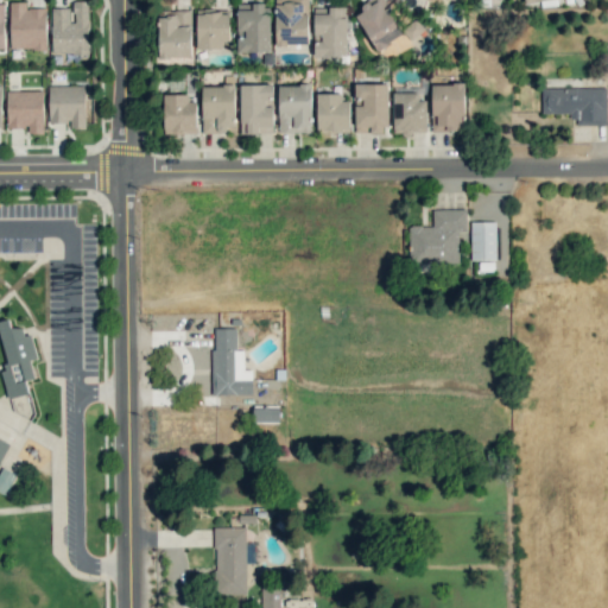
[(306,0),(274,0),(276,45),(308,45),(306,0)]
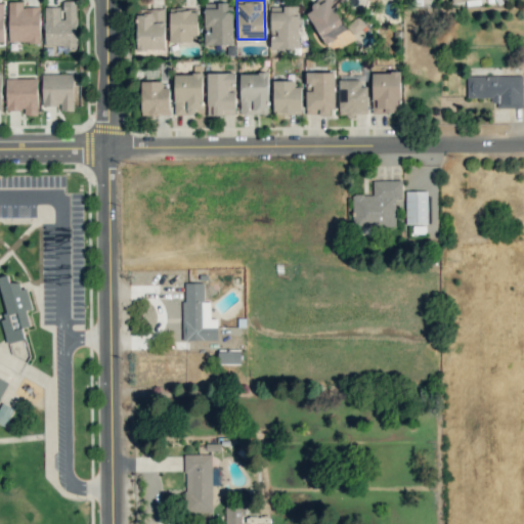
[(323,0),(306,10),(324,43),(346,31),(329,0),(323,0)]
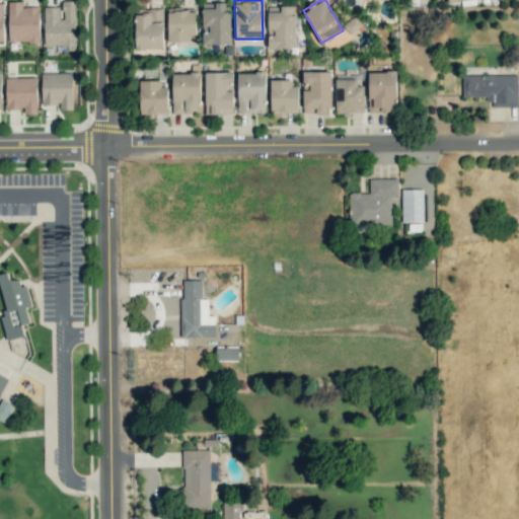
[(8,42),(40,42),(39,7),(22,7),(22,1),(8,1),(8,42)]
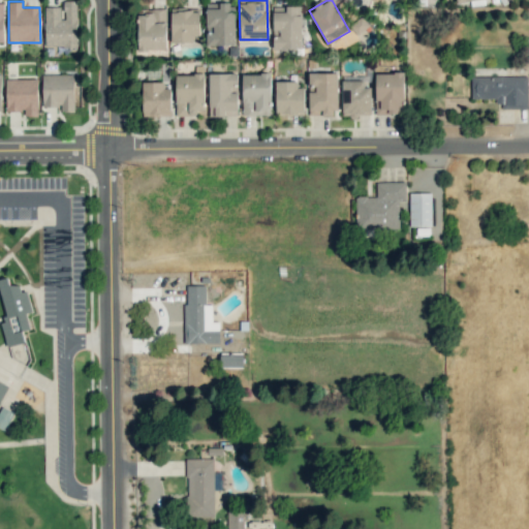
[(44,47),(76,47),(76,1),(64,1),(64,18),(61,18),(61,7),(45,7),(44,47)]
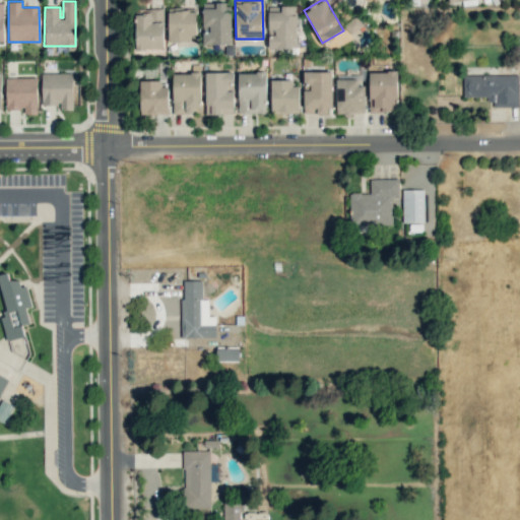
[(231,45),(230,3),(202,3),(203,45),(231,45)]
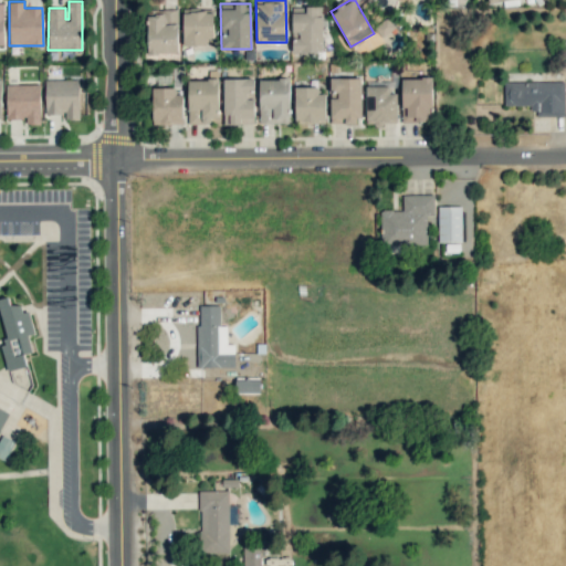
[(323,52),(322,7),(292,7),(292,52),(323,52)]
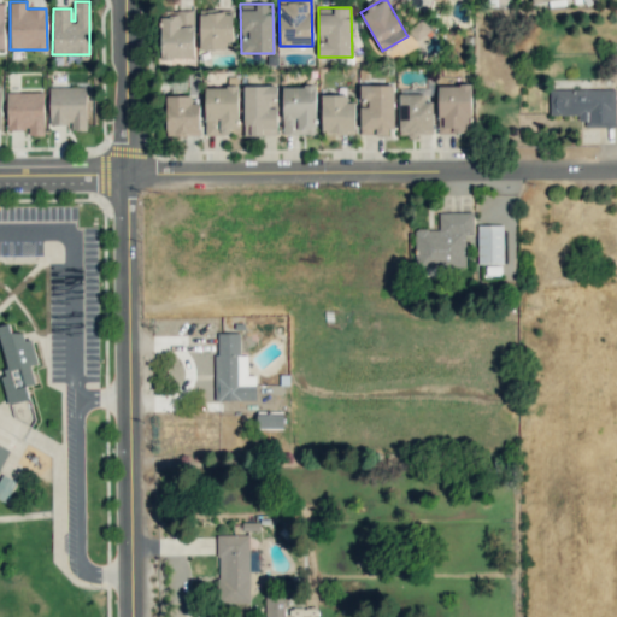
[(194,11),(160,11),(162,59),(195,58),(194,11)]
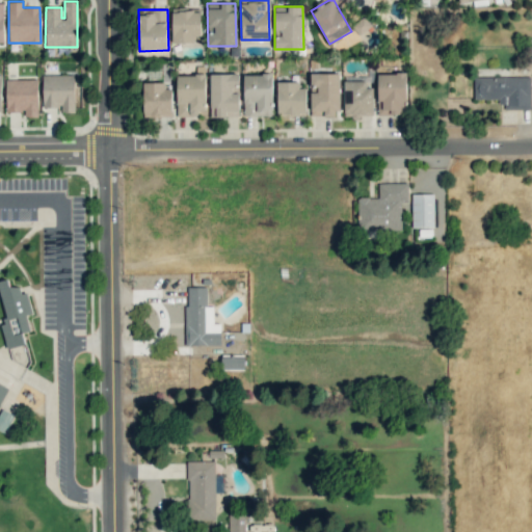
[(171,9),(173,43),(193,43),(193,36),(201,36),(201,9),(171,9)]
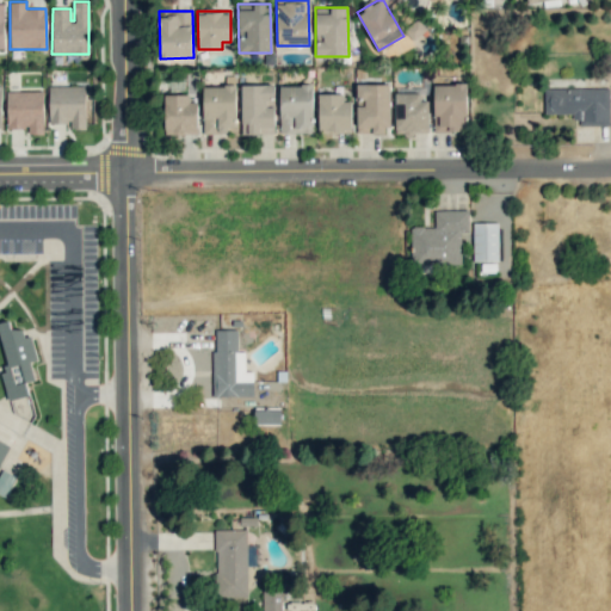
[(413,42),(426,29),(417,19),(403,31),(413,42)]
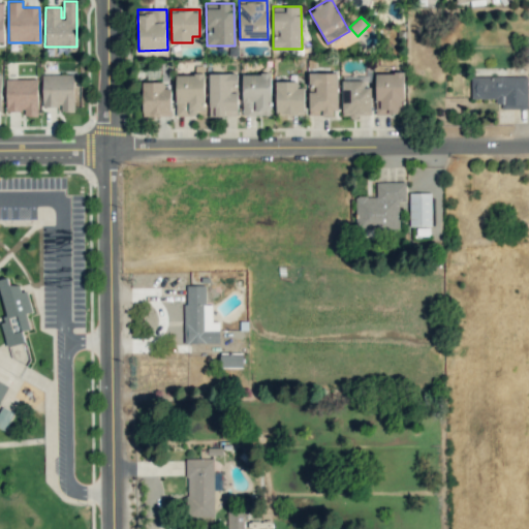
[(176,75),(176,116),(197,116),(197,112),(205,112),(204,67),(193,67),(194,74),(176,75)]
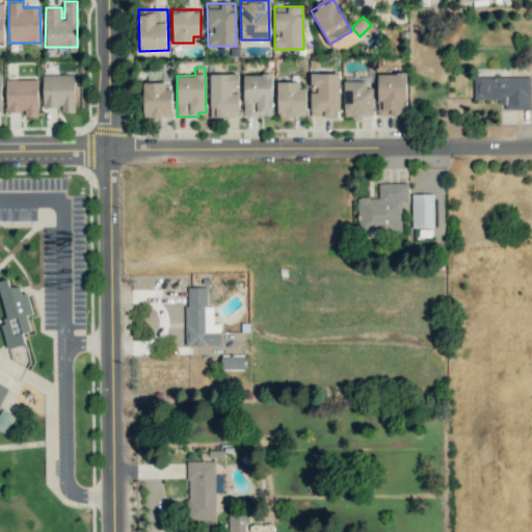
[(338,73),(310,74),(311,89),(310,89),(311,116),(339,115),(338,73)]
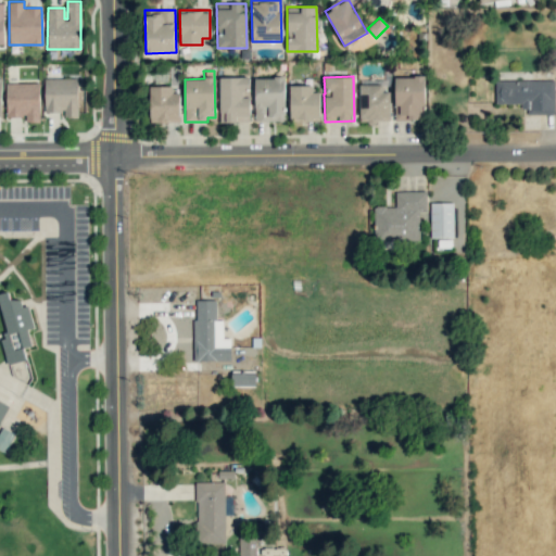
[(425,76),(394,77),(394,118),(425,118),(425,76)]
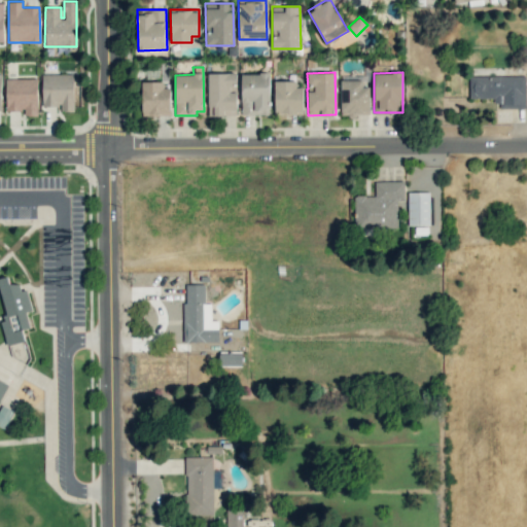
[(208,116),(237,115),(236,73),(207,74),(208,116)]
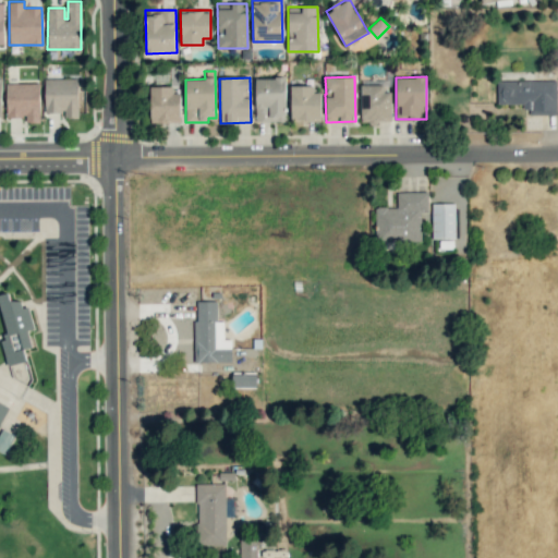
[(286,77),(255,79),(256,121),(287,121),(286,77)]
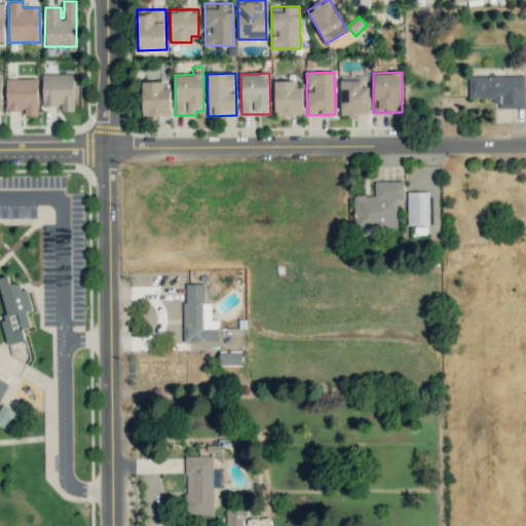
[(74,74),(42,74),(42,106),(61,106),(61,111),(74,112),(74,74)]
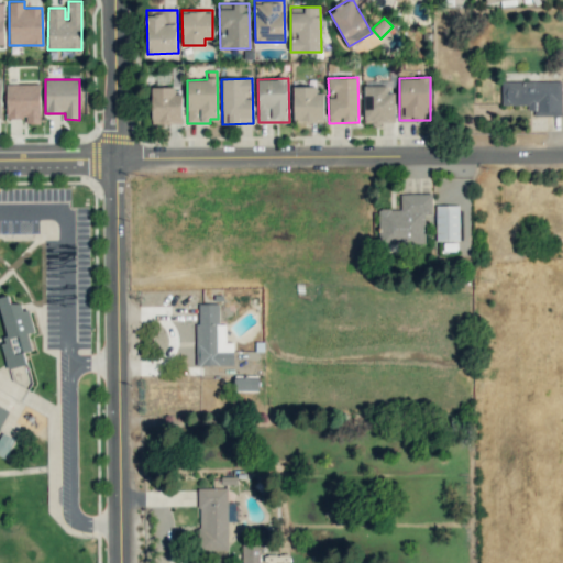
[(395,92),(387,92),(387,81),(363,83),(364,123),(395,122),(395,92)]
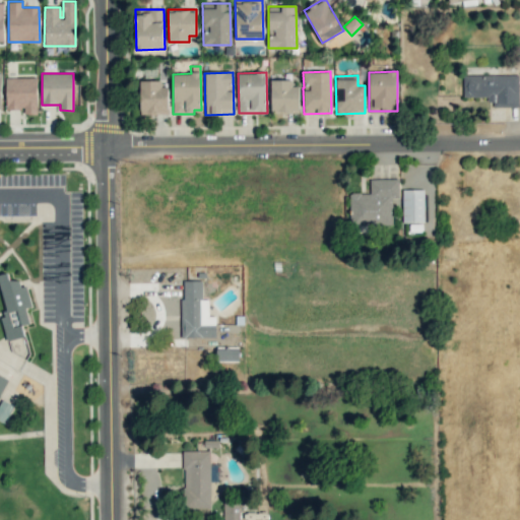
[(518,75),(463,75),(463,98),(490,98),(490,107),(518,107),(518,75)]
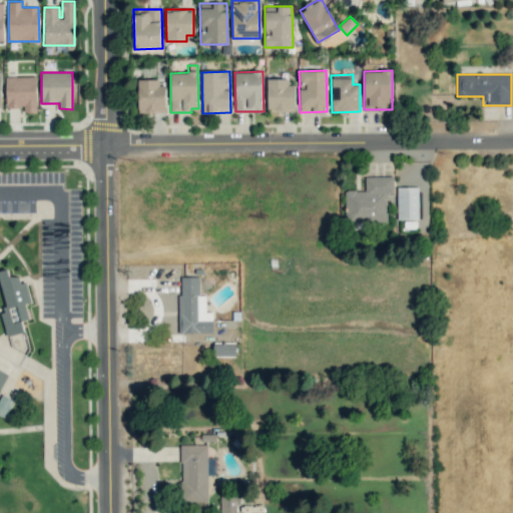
[(5,77),(6,108),(24,108),(24,113),(36,112),(36,76),(5,77)]
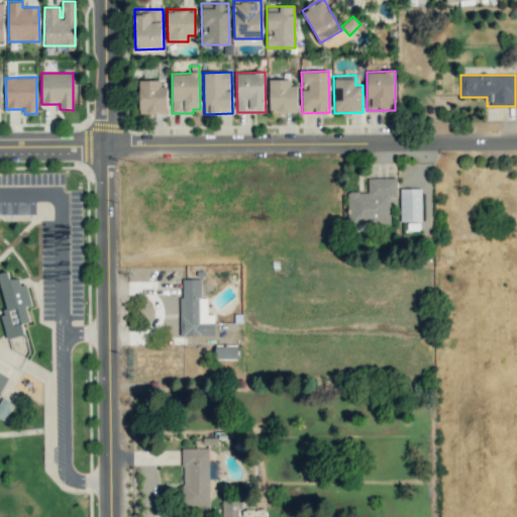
[(297,86),(290,86),(290,79),(270,79),(270,111),(297,111),(297,86)]
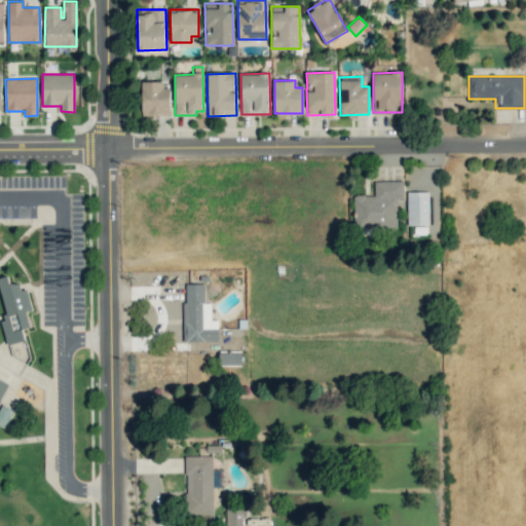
[(142,115),(171,114),(170,88),(163,88),(163,81),(141,81),(142,115)]
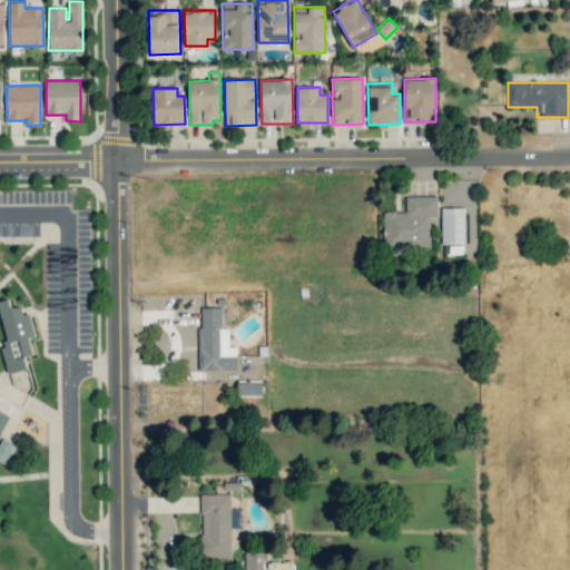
[(430,246),(429,216),(436,215),(436,196),(405,196),(405,212),(382,212),(383,247),(430,246)]
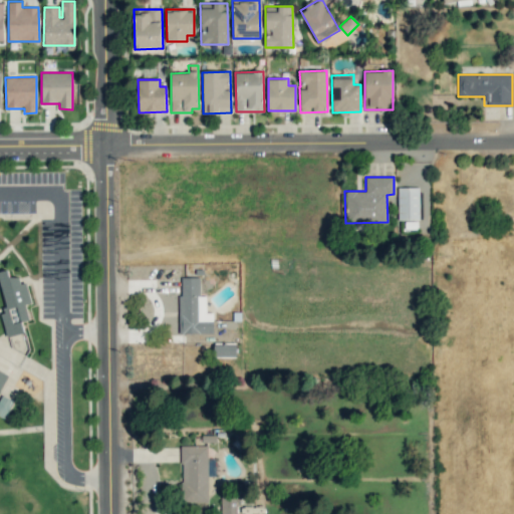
[(419,187),(398,187),(398,220),(419,220),(419,187)]
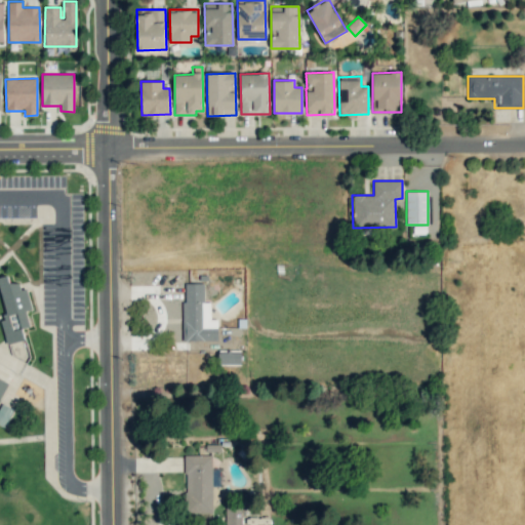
[(0,282),(1,282),(3,289),(14,290),(15,296),(21,294),(28,316),(19,317),(24,332),(16,334),(19,345),(2,350),(0,341),(0,321),(2,321),(0,313),(0,282)]
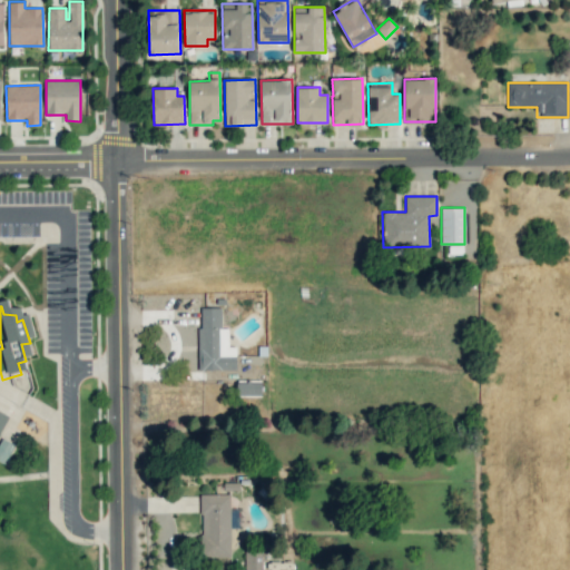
[(199,370),(236,370),(235,346),(228,346),(228,328),(220,328),(220,307),(198,307),(199,370)]
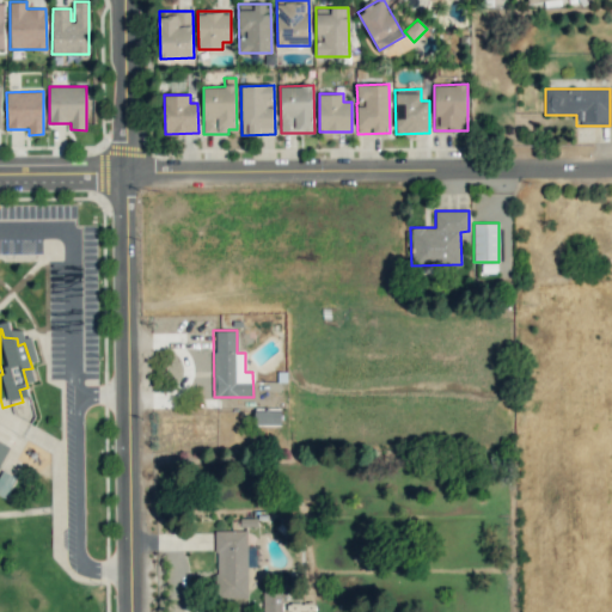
[(281,408),(254,409),(254,424),(281,424),(281,408)]
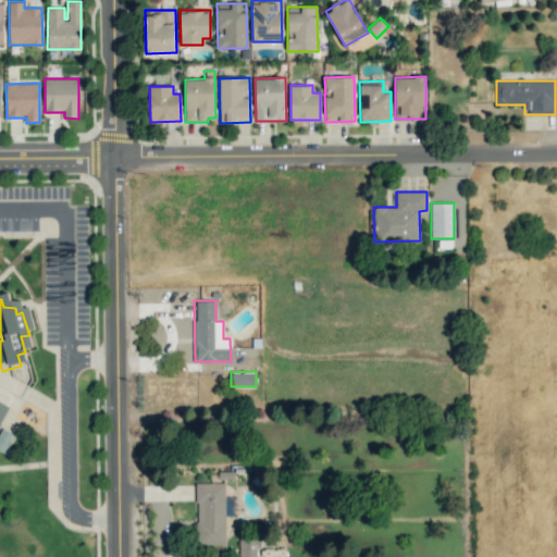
[(0,437),(0,450),(7,454),(15,433),(3,429),(0,437)]
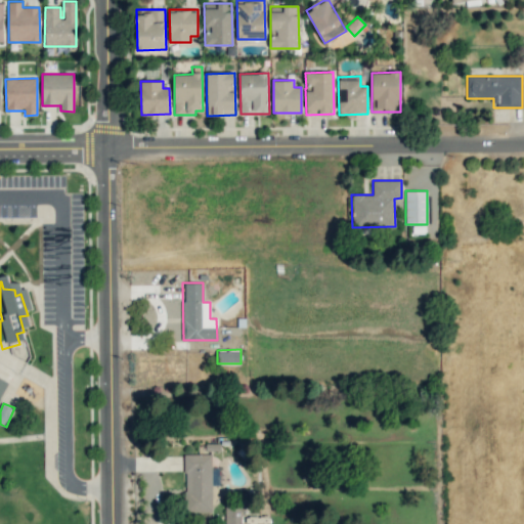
[(211,453),(184,454),(185,512),(212,512),(211,453)]
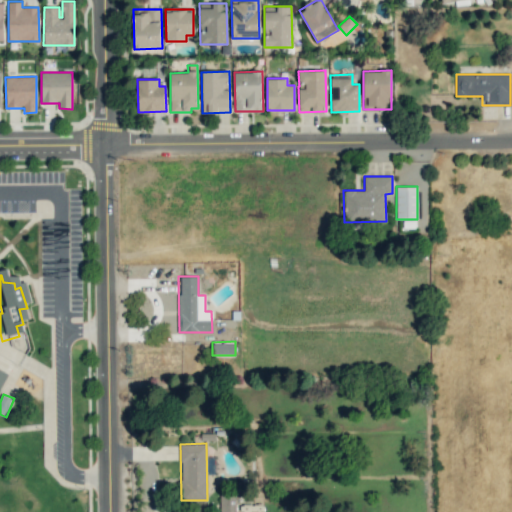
[(261,511),(261,504),(238,504),(239,494),(221,494),(220,511),(261,511)]
